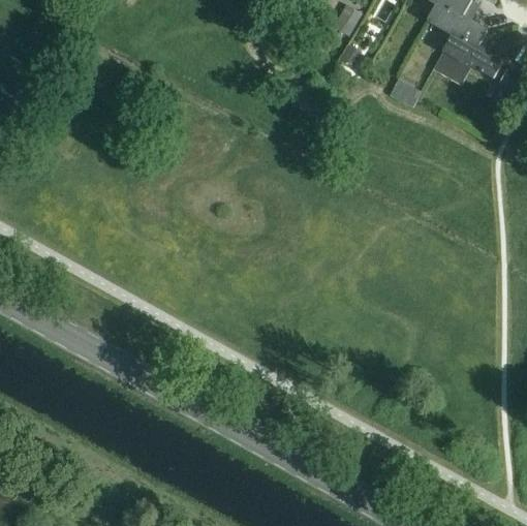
[(476,48),(486,30),(469,21),(478,4),(470,0),(461,17),(435,3),(426,20),(451,33),(476,48)]
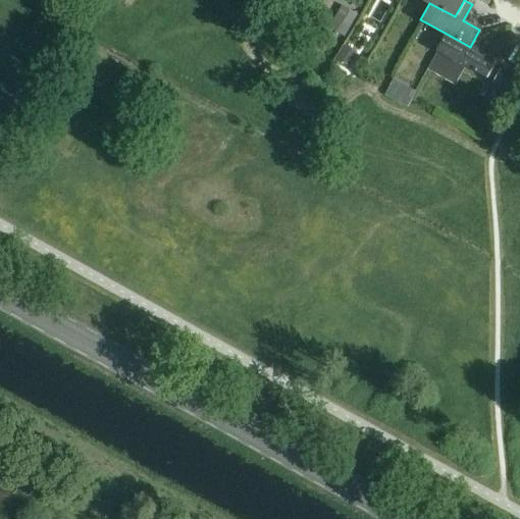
[(455,16),(464,0),(424,0),(429,3),(455,16)]
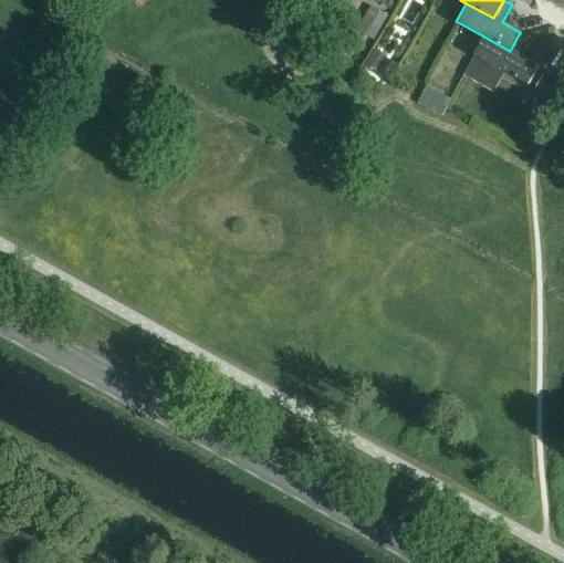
[(366,3),(352,27),(368,37),(383,13),(366,3)]
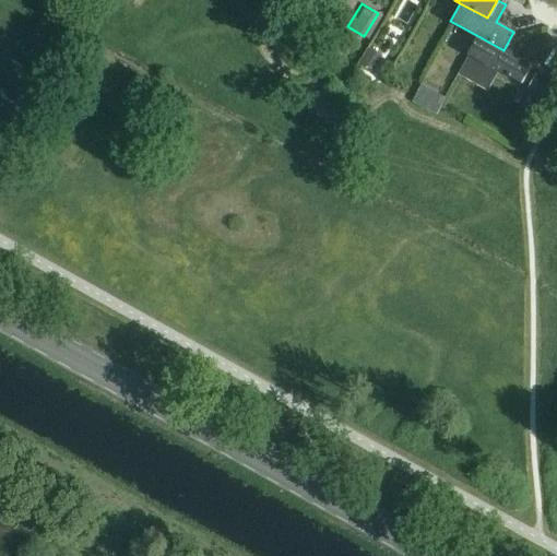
[(504,50),(476,35),(466,52),(520,82),(530,64),(514,56),(524,38),(522,36),(513,32),(504,50)]
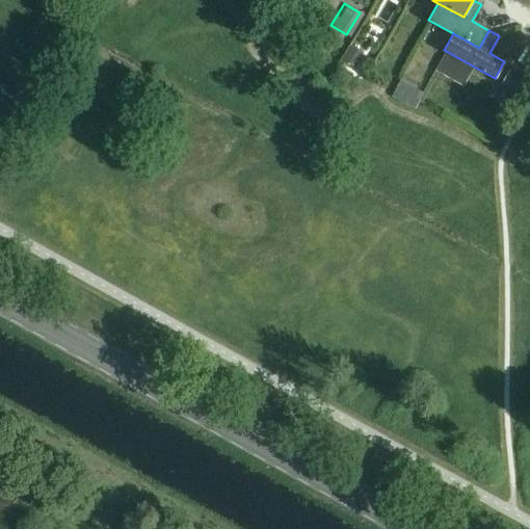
[(364,50),(350,44),(342,59),(354,65),(364,50)]
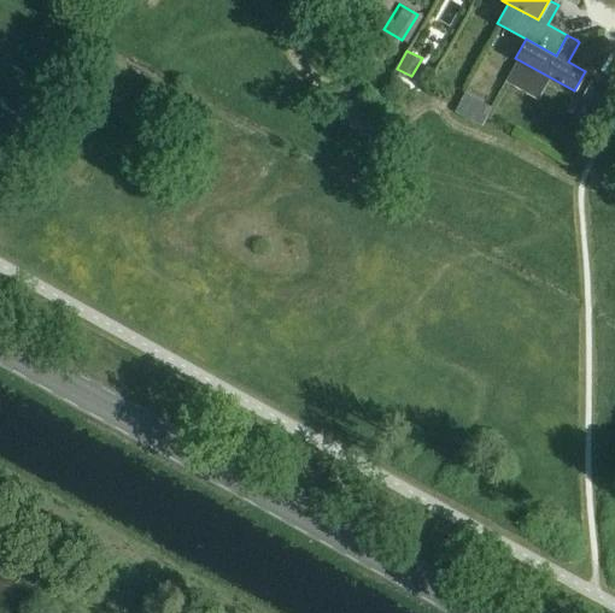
[(608,88),(591,77),(580,95),(597,105),(608,88)]
